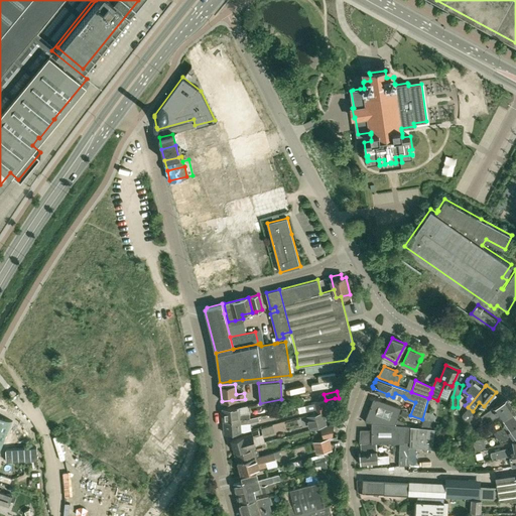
[(317,412),(319,412),(321,411),(338,407),(335,398),(326,400),(305,405),(307,411),(317,409),(317,412)]
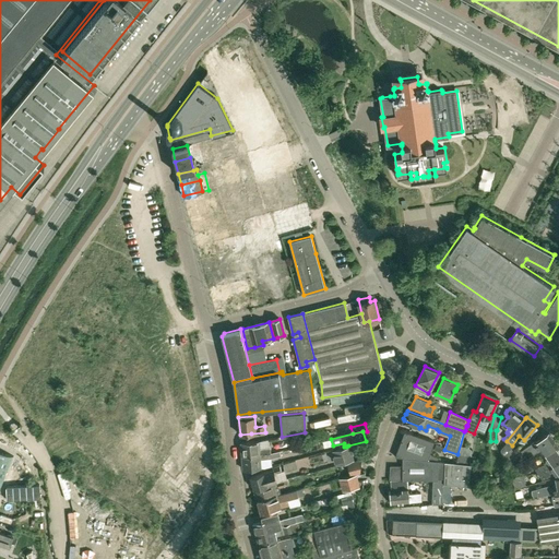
[(404,431),(395,456),(437,461),(438,458),(429,454),(435,441),(404,431)]
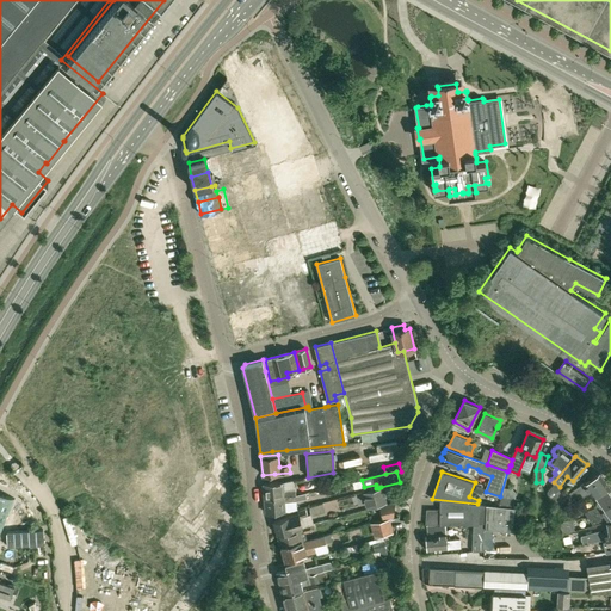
[(593,498),(609,486),(600,473),(585,483),(584,483),(571,493),(575,500),(588,492),(593,498)]
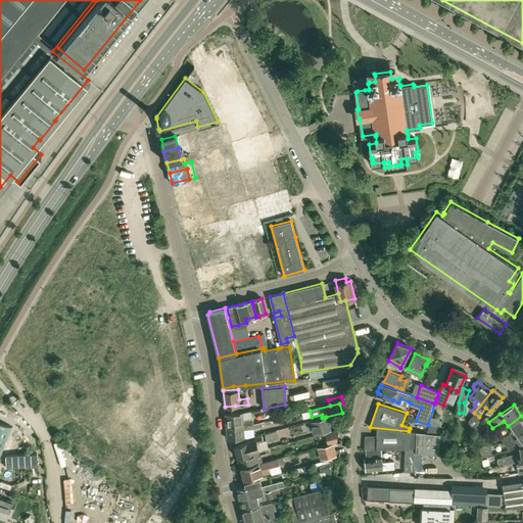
[(226,426),(245,425),(253,424),(252,419),(243,420),(242,413),(225,414),(226,426)]
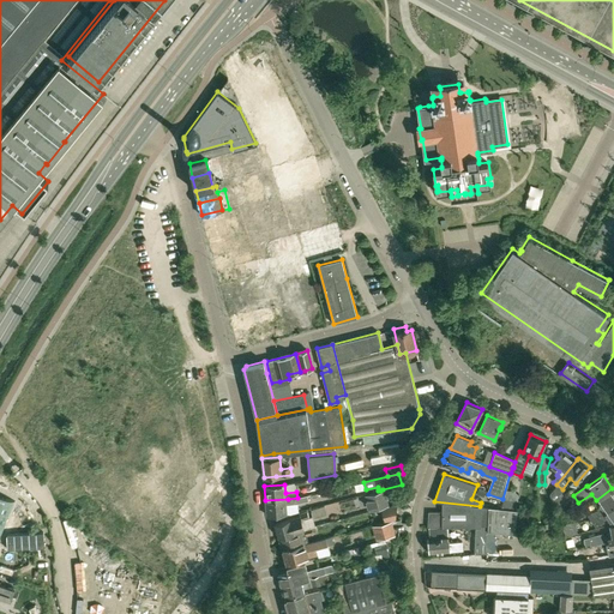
[(561,498),(565,495),(563,492),(561,489),(557,485),(553,488),(561,498)]
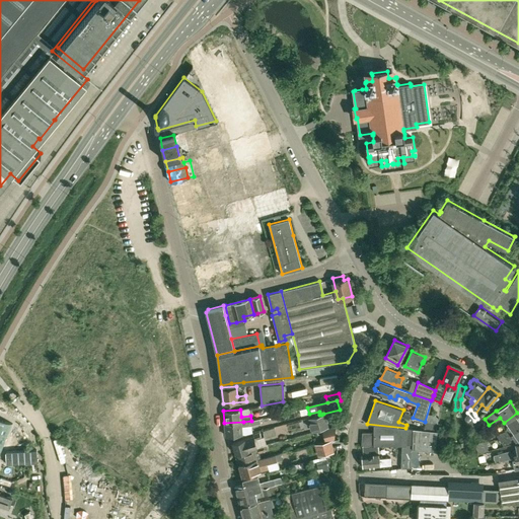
[(0,444),(12,416),(0,411),(0,444)]
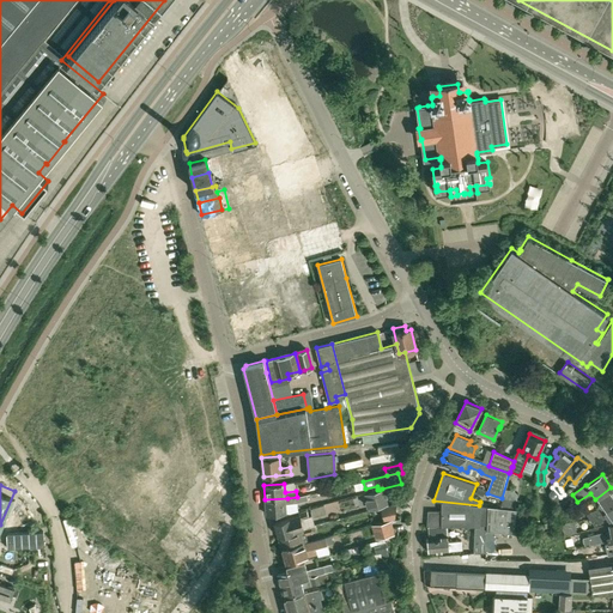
[(560,497),(552,487),(548,492),(553,503),(560,497)]
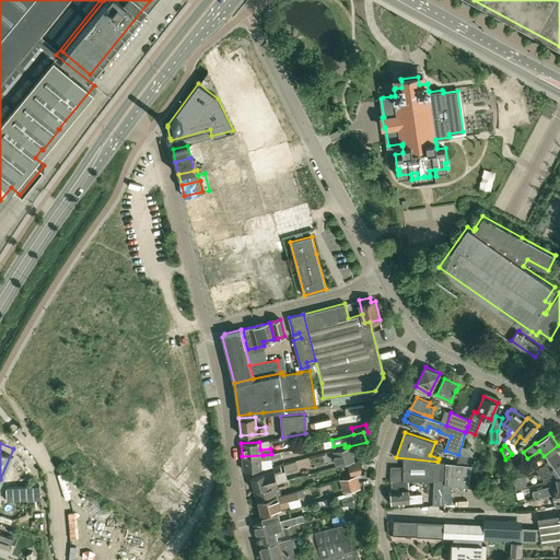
[(539,475),(559,461),(559,447),(558,445),(544,456),(548,463),(536,469),(539,475)]
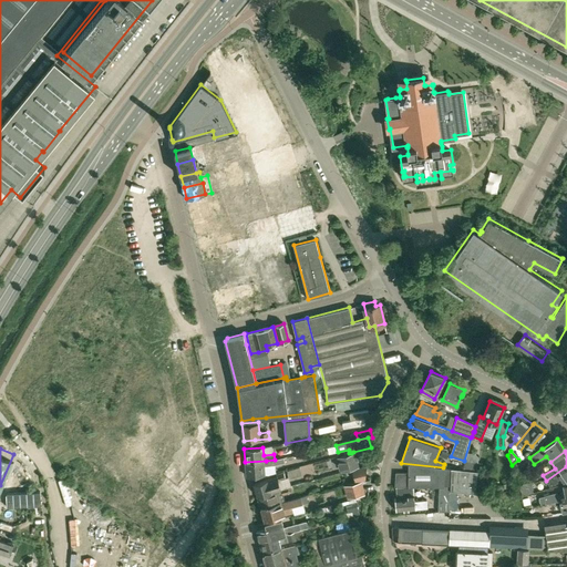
[(351,453),(349,453),(337,456),(340,471),(358,466),(353,452),(351,453)]
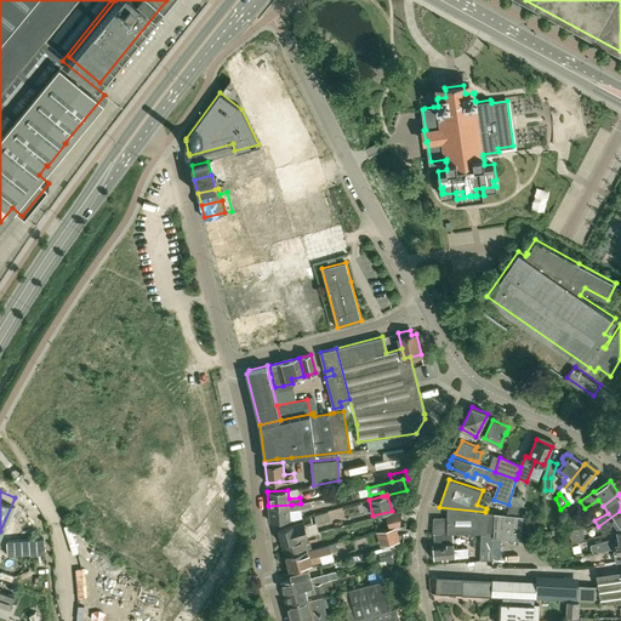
[(311,501),(301,503),(291,505),(268,506),(269,522),(291,519),(290,510),(300,510),(301,510),(312,506),(311,501)]
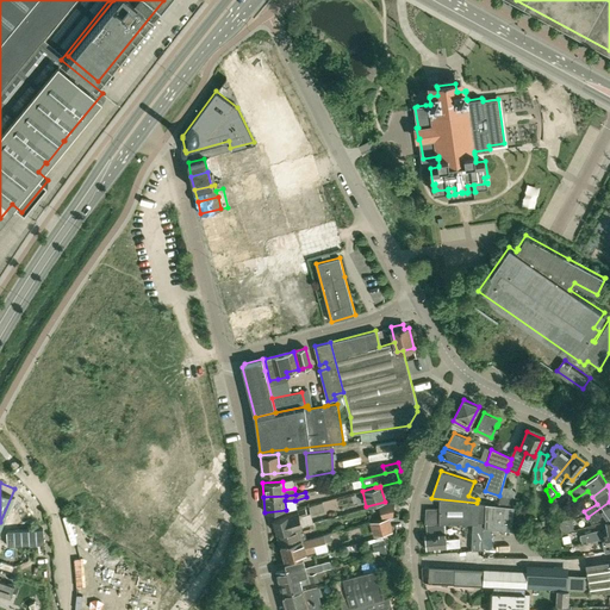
[(498,505),(514,506),(514,497),(499,496),(498,505)]
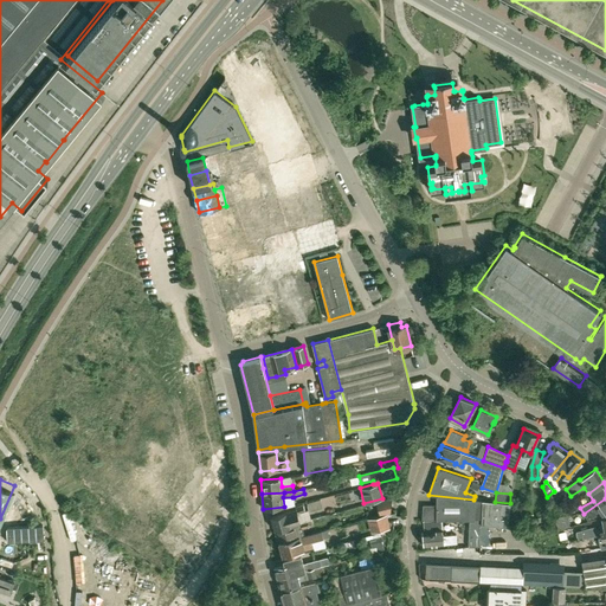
[(474,520),(475,500),(436,496),(437,505),(424,504),(421,520),(469,520),(474,520)]
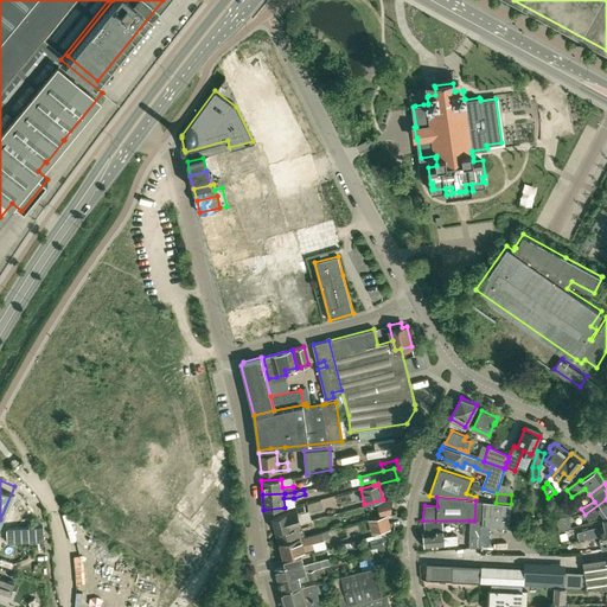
[(324,506),(321,499),(306,503),(307,511),(324,506)]
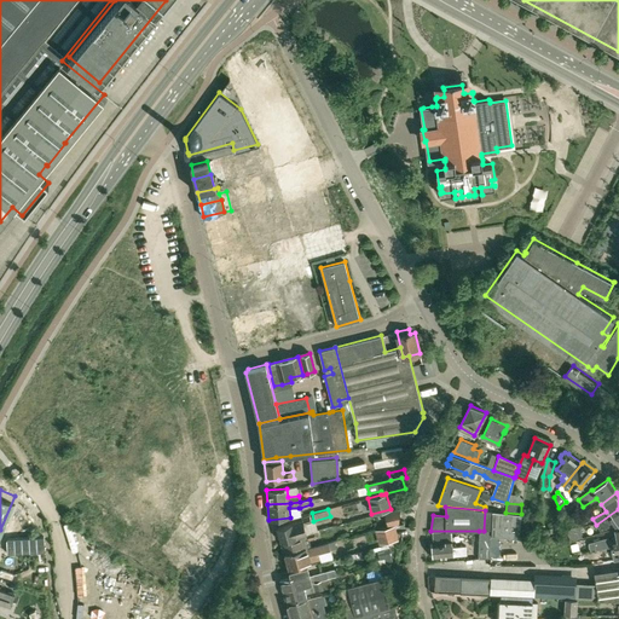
[(387,527),(399,524),(400,509),(383,513),(387,527)]
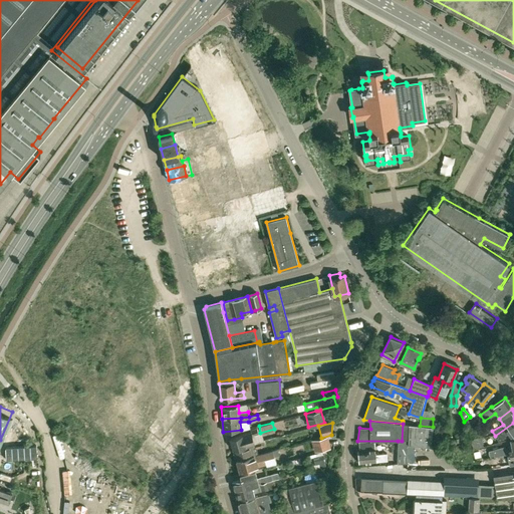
[(513,423),(495,436),(498,439),(509,433),(511,437),(513,436),(513,423)]
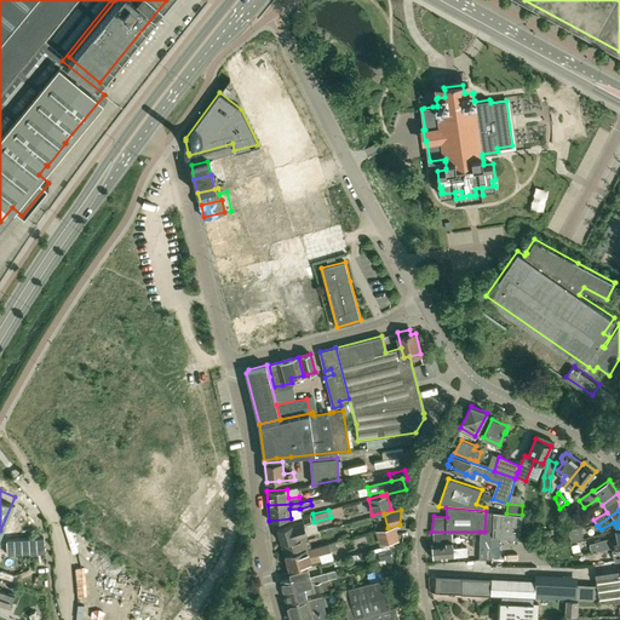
[(484,532),(480,532),(478,557),(492,557),(492,537),(520,540),(522,515),(486,511),(484,532)]
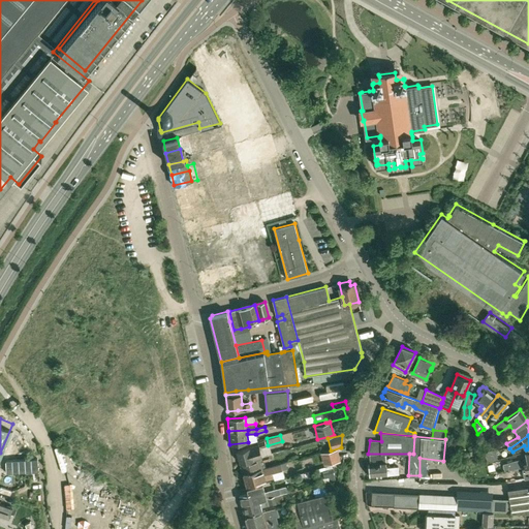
[(260,448),(267,446),(265,441),(258,443),(258,444),(237,450),(240,462),(248,460),(258,457),(262,456),(260,448)]
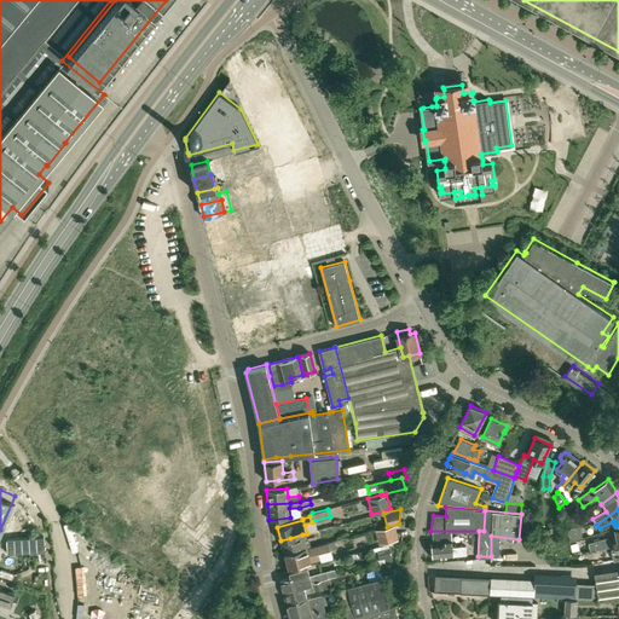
[(566,527),(570,542),(577,541),(577,539),(583,538),(579,525),(576,526),(566,527)]
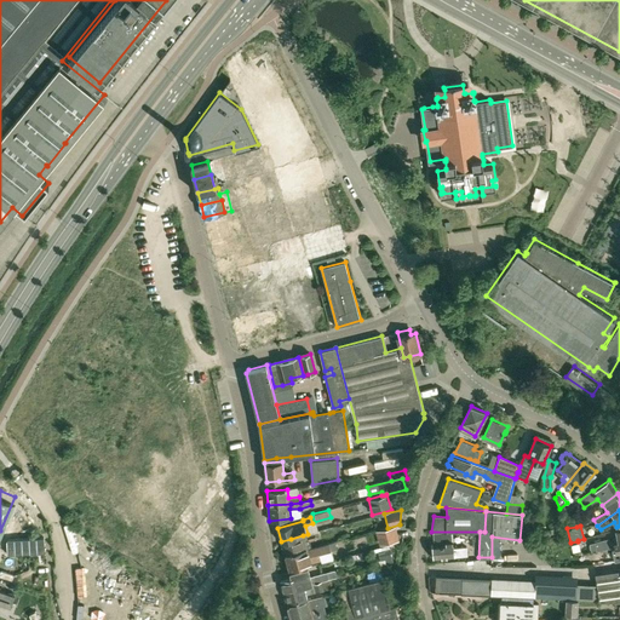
[(378,530),(382,544),(399,540),(395,527),(378,530)]
